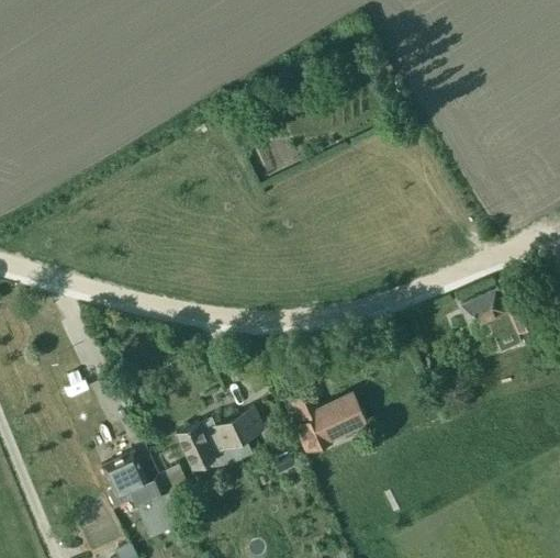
[(495,334),(518,328),(519,331),(540,322),(526,290),(504,299),(500,289),(462,305),(473,330),(478,338),(494,332),(495,334)]
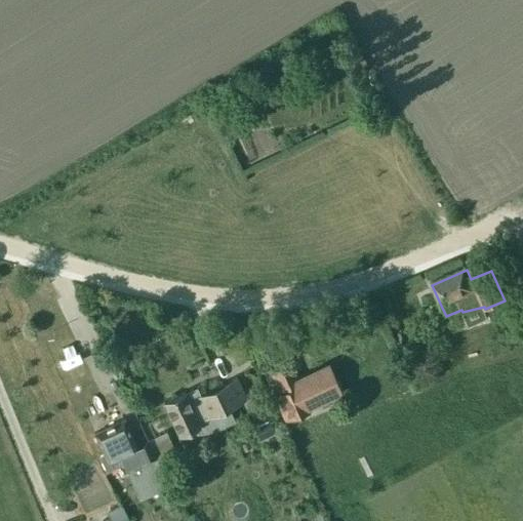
[(434,326),(444,321),(437,307),(428,312),(434,326)]
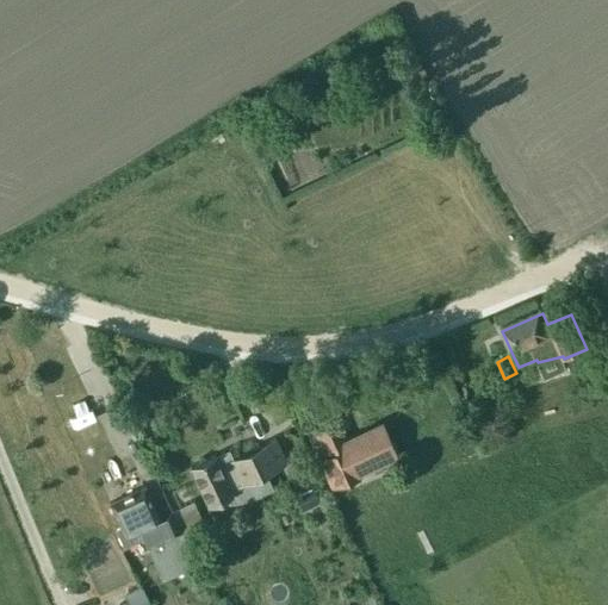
[(460,393),(460,394),(466,405),(478,399),(472,386),(460,393)]
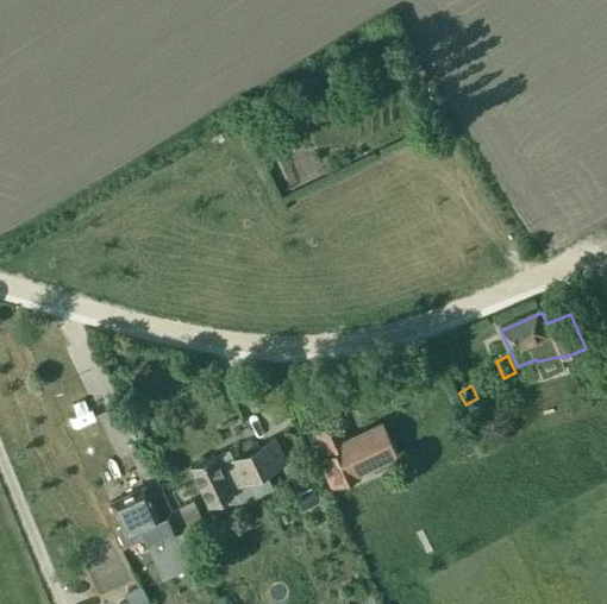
[(293,416),(286,401),(269,409),(276,425),(293,416)]
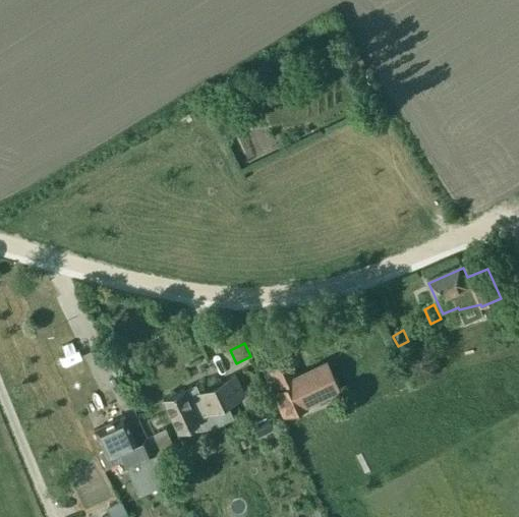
[(298,376),(291,360),(268,371),(278,392),(272,395),(284,419),(341,393),(327,362),(298,376)]
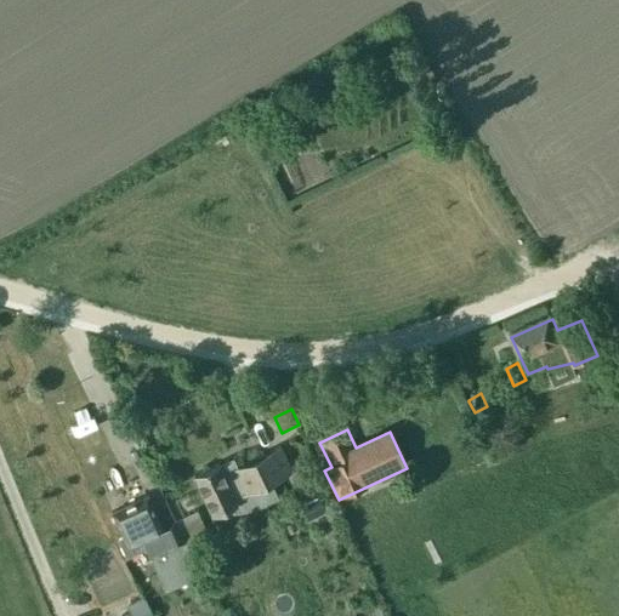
[(272,484),(293,474),(282,449),(230,473),(237,489),(232,491),(221,467),(196,478),(214,518),(231,509),(234,517),(249,513),(263,509),(279,501),(272,484)]
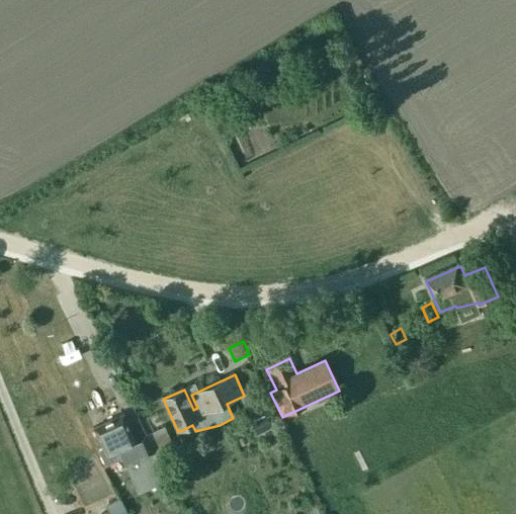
[(257,437),(273,433),(269,413),(253,416),(257,437)]
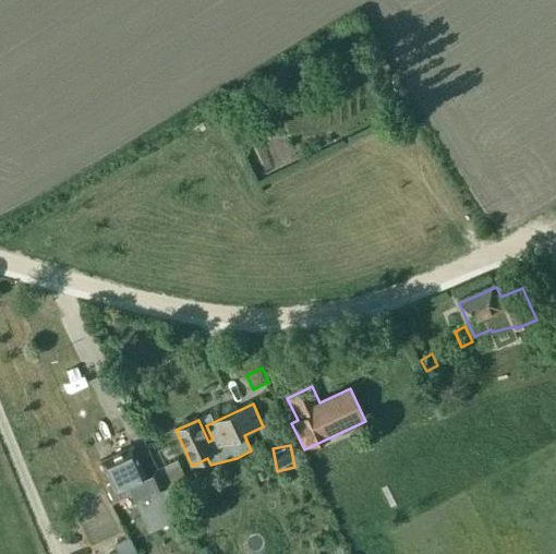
[(157,472),(147,477),(134,448),(101,464),(112,485),(107,488),(115,504),(132,496),(149,533),(180,519),(157,472)]
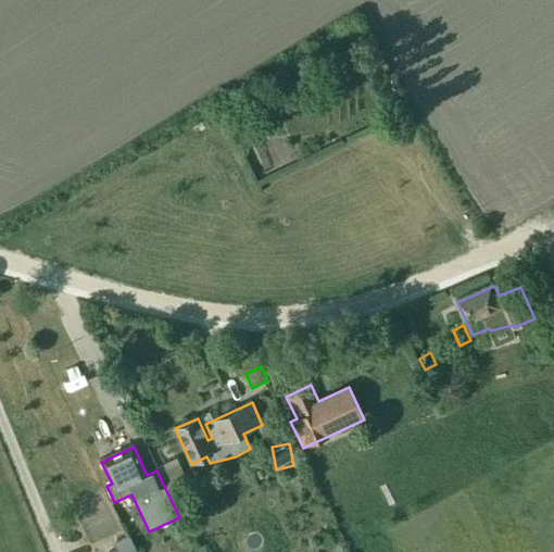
[(187,480),(176,460),(158,468),(167,489),(187,480)]
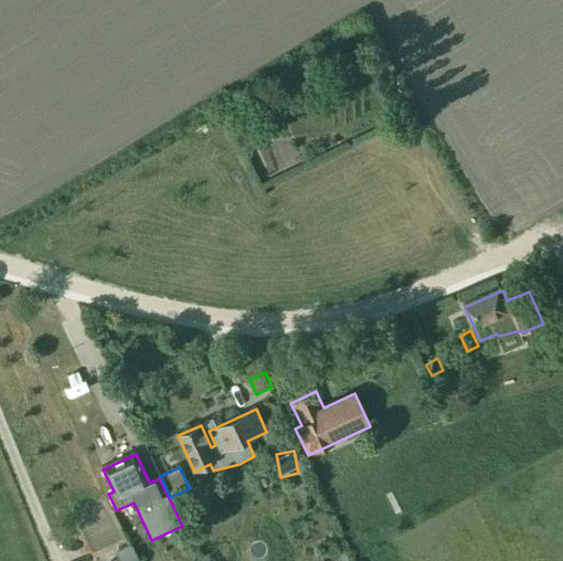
All buildings are outlined.
